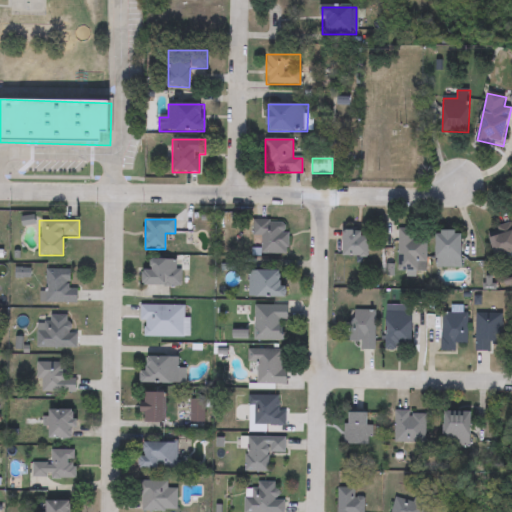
[(253,237),(253,222),(288,222),(288,255),(261,255),(261,237),(253,237)]
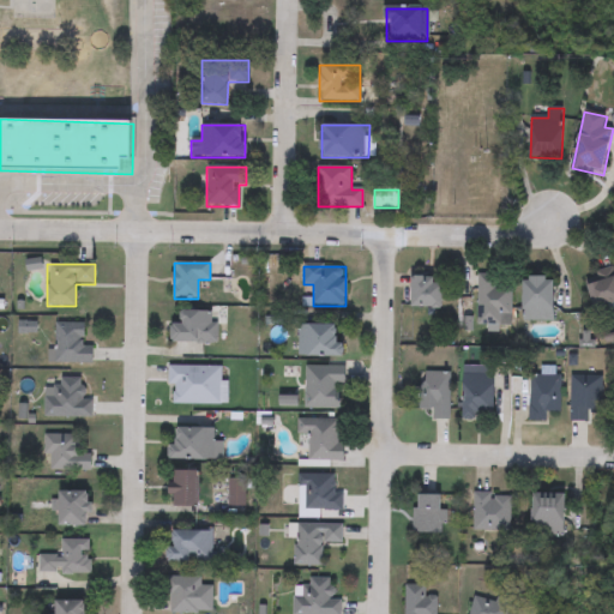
[(613,280),(613,301),(603,311),(587,289),(608,272),(613,280)]
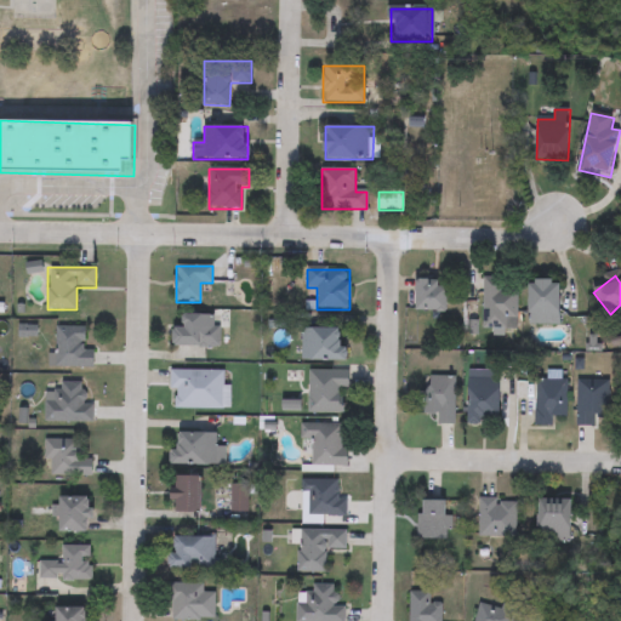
[(483,279),(503,279),(503,292),(517,292),(517,330),(483,330),(483,279)]
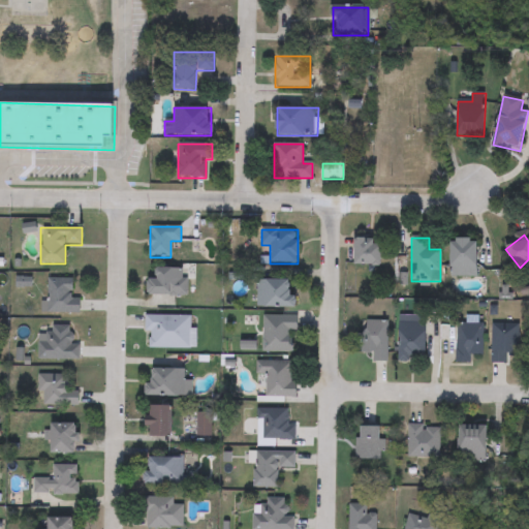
[(354,266),(354,240),(382,240),(382,266),(354,266)]
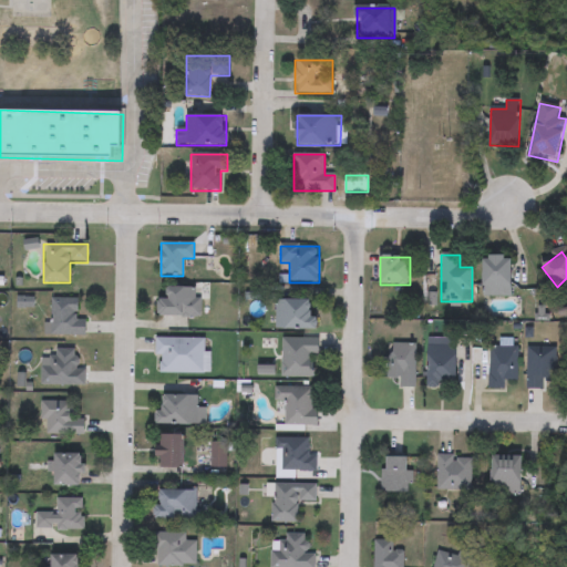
[(483,297),(483,257),(512,257),(512,297),(483,297)]
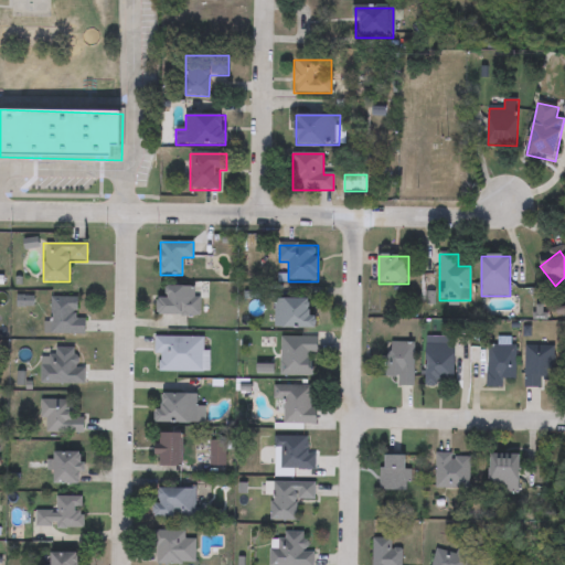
[(200,317),(158,317),(158,298),(166,298),(166,288),(200,288),(200,317)]
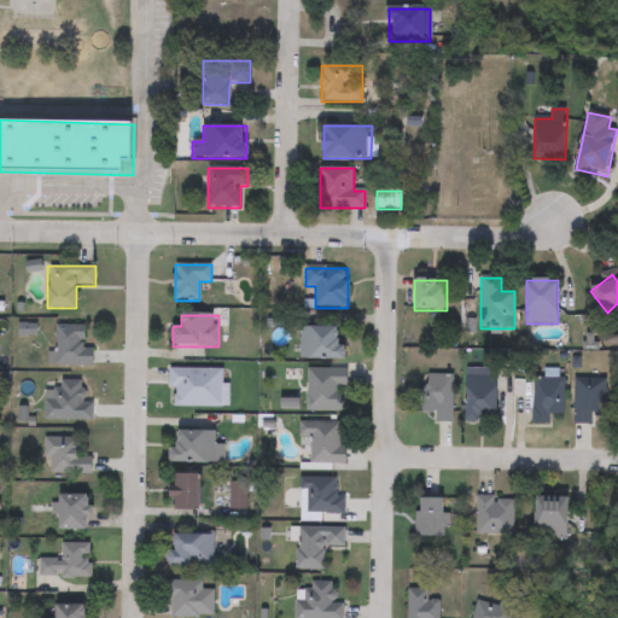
[(94,345),(94,366),(54,366),(54,328),(86,328),(86,344),(94,345)]
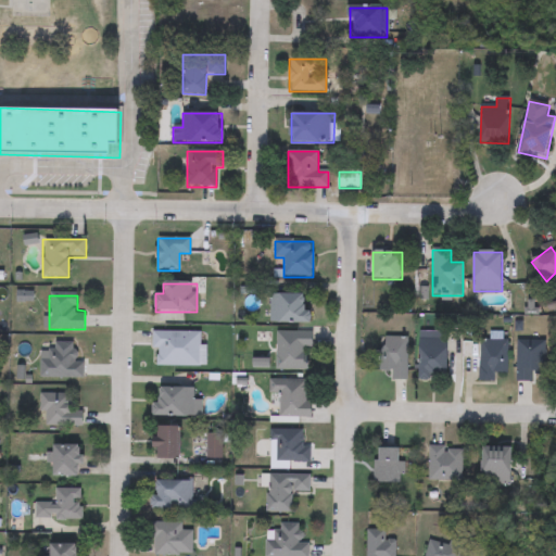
[(270,325),(270,295),(310,295),(310,325),(270,325)]
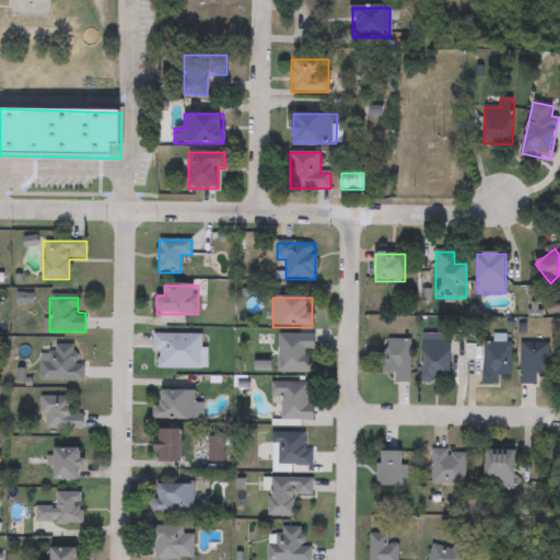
[(153,370),(153,335),(201,335),(201,370),(153,370)]
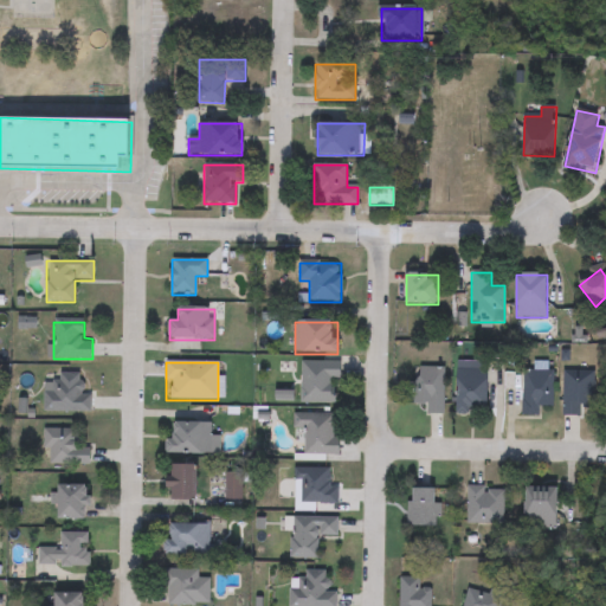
[(302,405),(302,363),(341,363),(341,405),(302,405)]
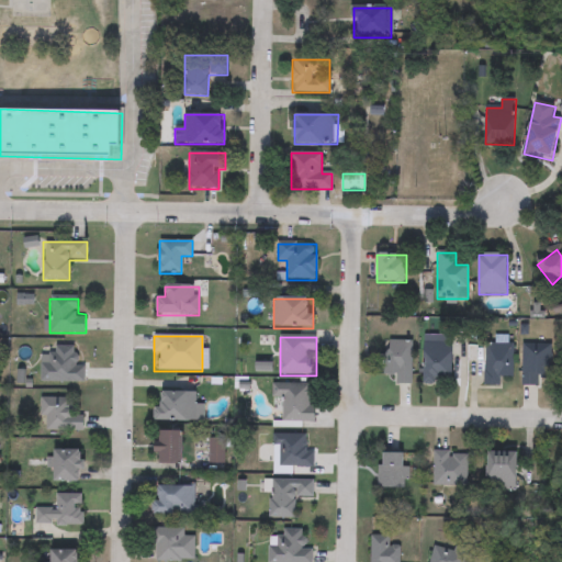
[(412,341),(412,384),(395,384),(395,375),(384,375),(384,341),(412,341)]
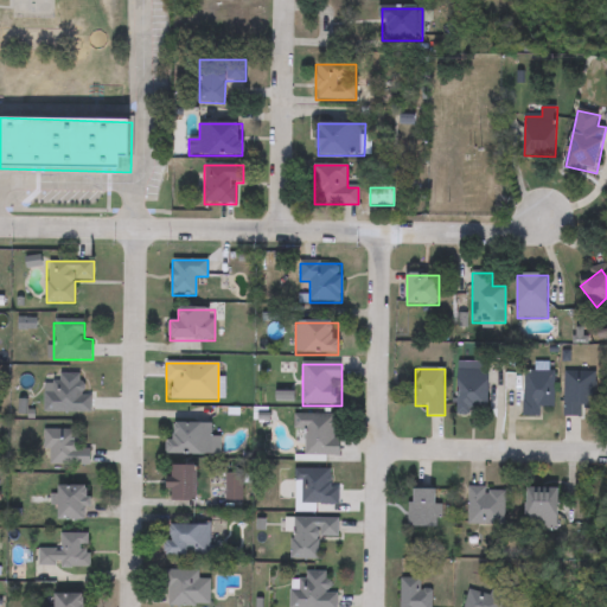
[(490,370),(489,413),(459,411),(459,370),(490,370)]
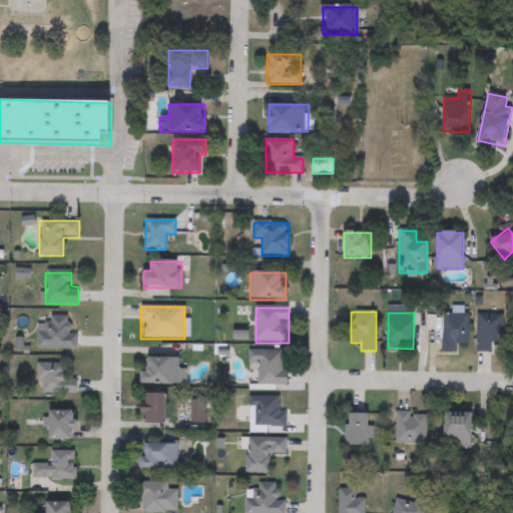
[(443,314),(470,314),(470,345),(456,345),(456,353),(443,353),(443,314)]
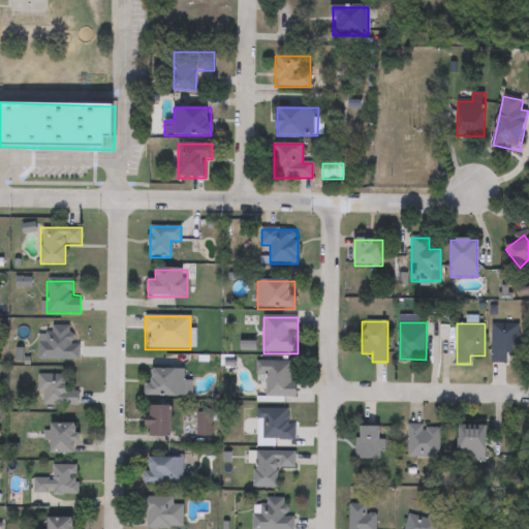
[(37,360),(37,333),(51,333),(51,325),(73,325),(73,345),(80,345),(80,360),(37,360)]
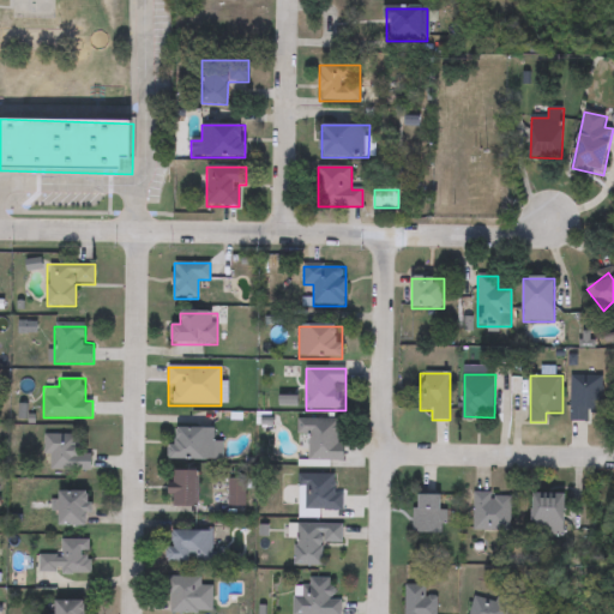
[(571,422),(571,378),(602,378),(602,414),(589,414),(589,422),(571,422)]
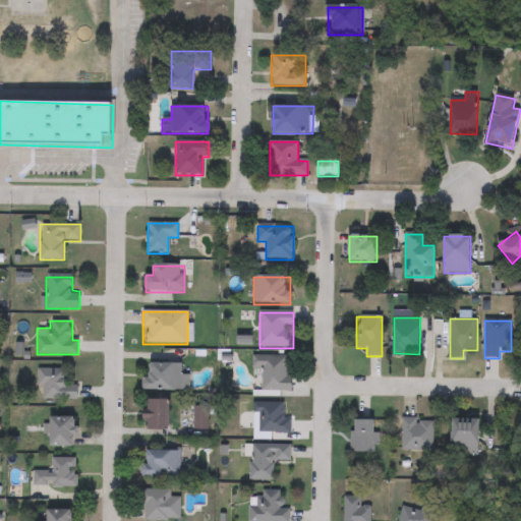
[(262,369),(253,369),(253,356),(291,356),(291,392),(262,392),(262,369)]
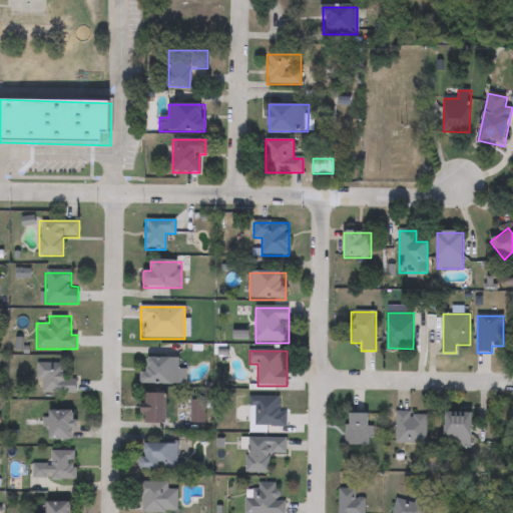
[(186,370),(186,385),(141,385),(141,373),(146,373),(146,359),(179,359),(179,370),(186,370)]
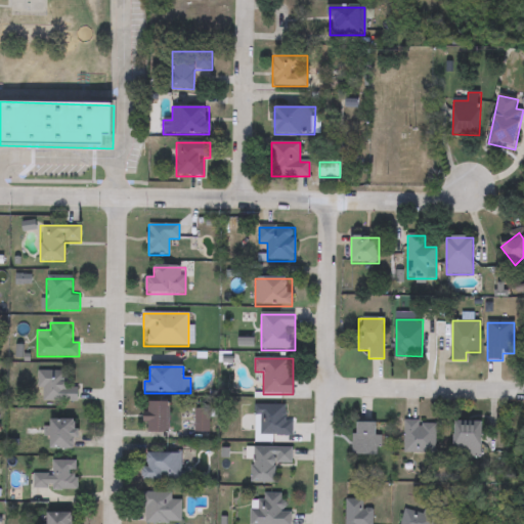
[(39,401),(39,372),(68,372),(68,390),(78,390),(78,401),(39,401)]
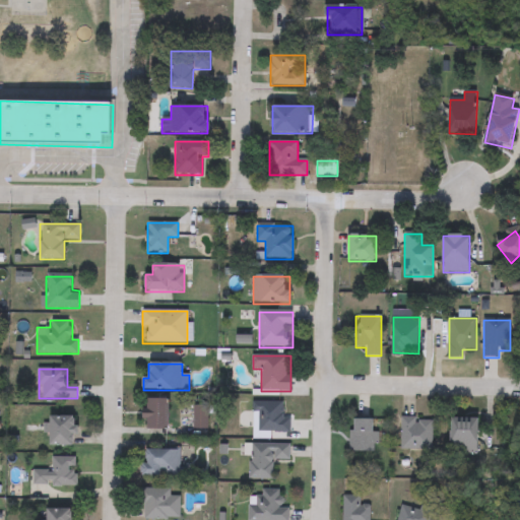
[(169,431),(145,431),(145,400),(169,400),(169,431)]
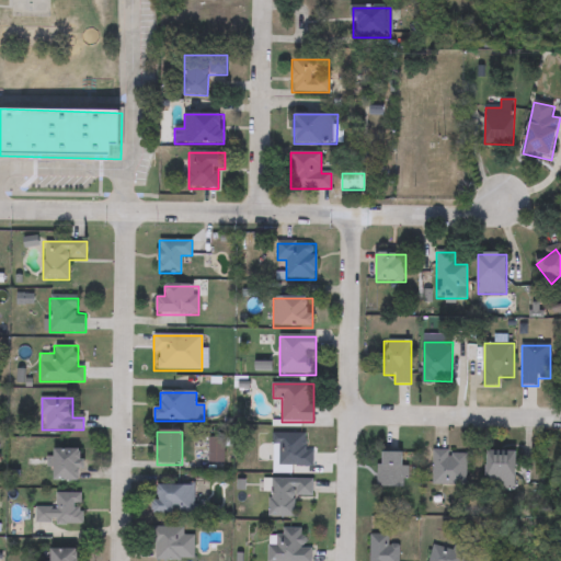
[(273,474),(273,434),(307,434),(307,449),(313,449),(313,468),(292,468),(292,474),(273,474)]
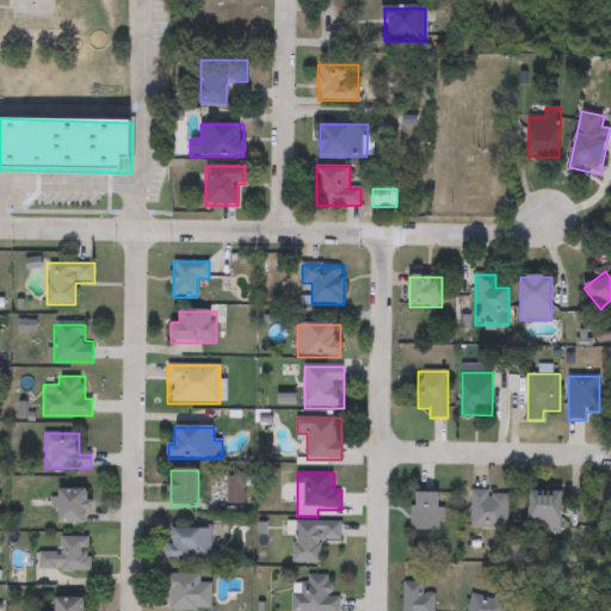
[(88,489),(88,525),(59,525),(59,489),(88,489)]
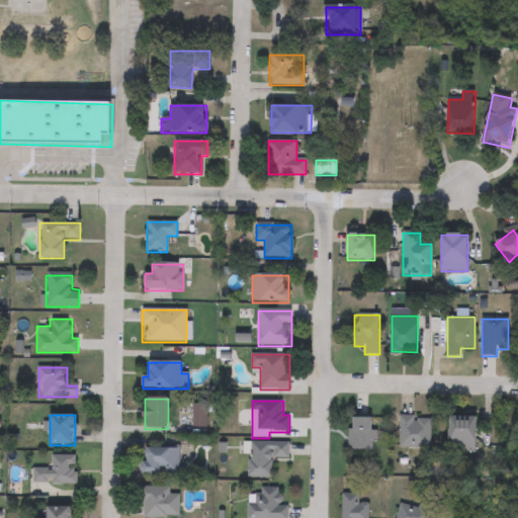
[(431,448),(400,448),(400,418),(431,418),(431,448)]
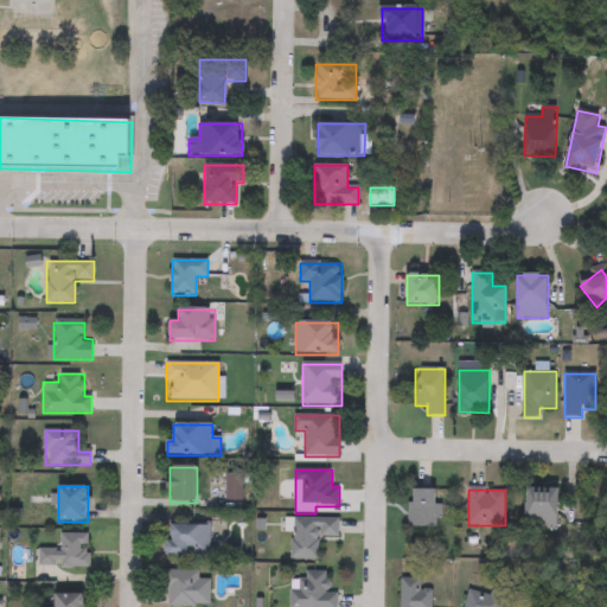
[(558,530),(526,530),(528,490),(560,490),(558,530)]
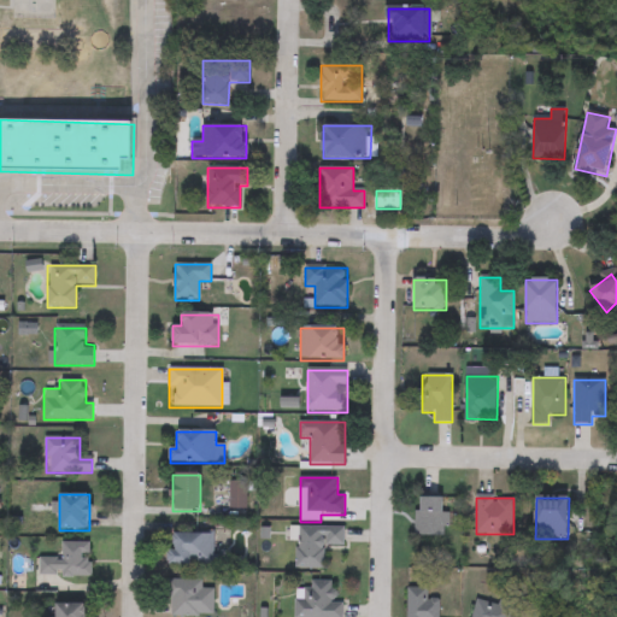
[(415,538),(415,511),(419,511),(419,499),(450,499),(450,538),(415,538)]
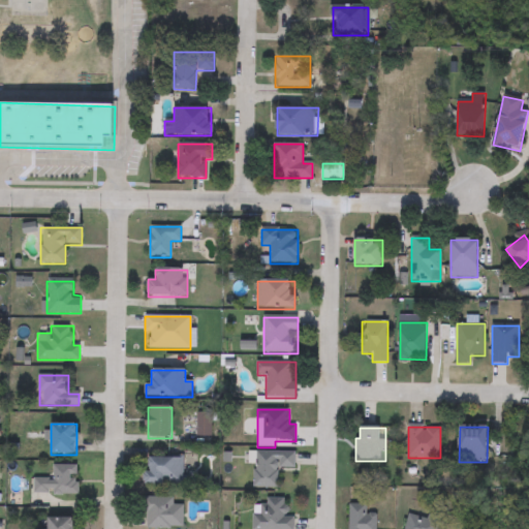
[(253,453),(296,453),(296,469),(278,469),(278,489),(253,489),(253,453)]
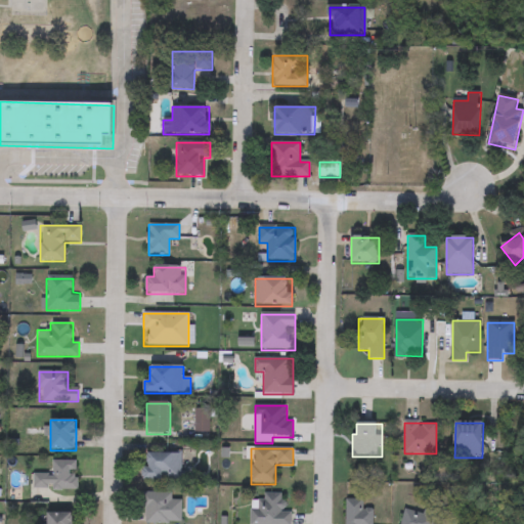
[(181,481),(143,481),(143,453),(181,453),(181,481)]
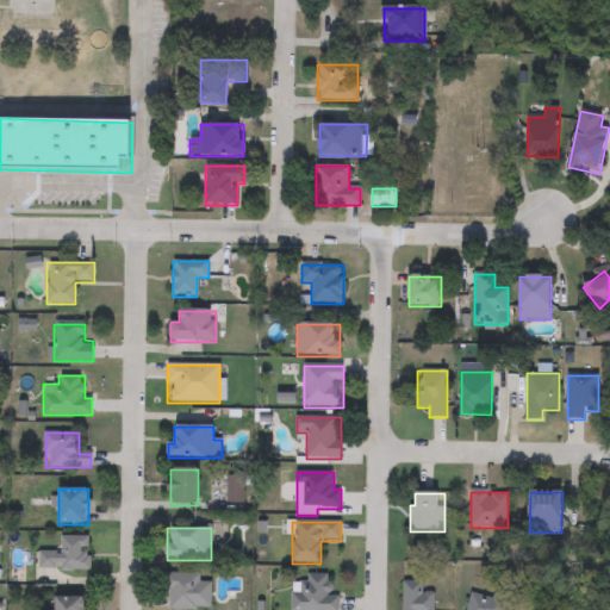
[(89,537),(89,571),(39,571),(39,552),(61,553),(61,536),(89,537)]
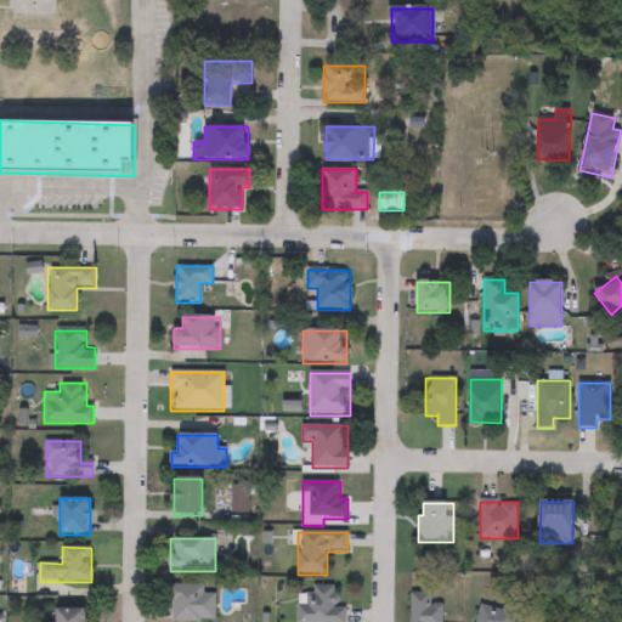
[(170,621),(170,587),(216,587),(216,621),(170,621)]
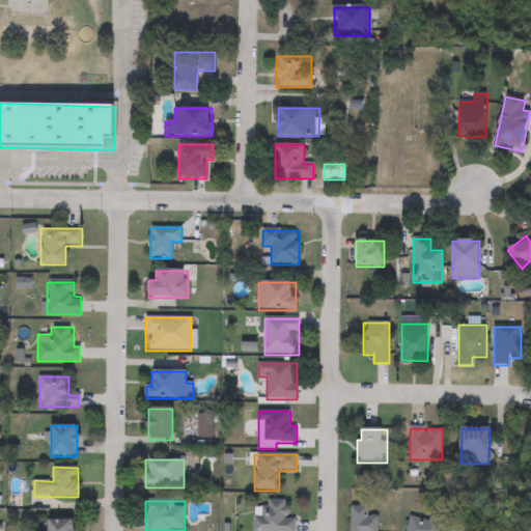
[(253,530),(254,507),(266,507),(266,501),(288,501),(288,518),(295,518),(295,530),(253,530)]
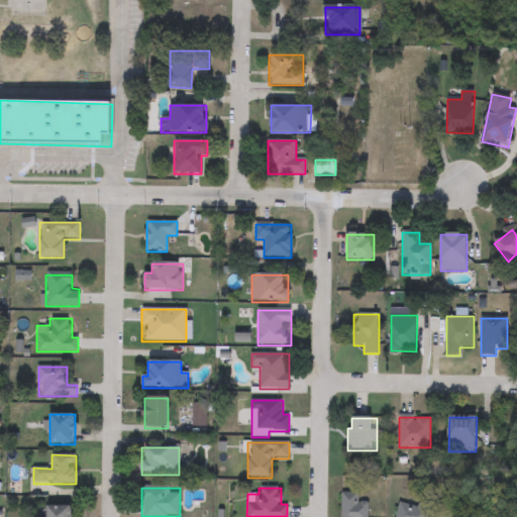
[(341,516),(341,494),(360,494),(360,502),(369,502),(369,516),(341,516)]
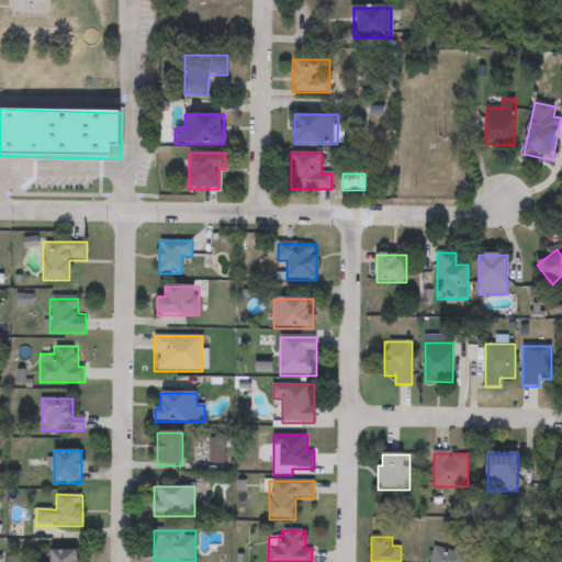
[(429,561),(434,546),(467,553),(464,561),(429,561)]
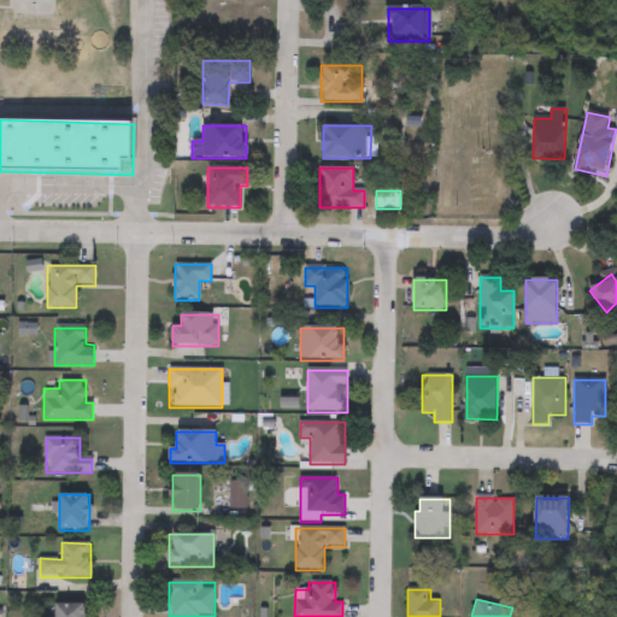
[(86,605),(86,616),(56,616),(56,605),(86,605)]
